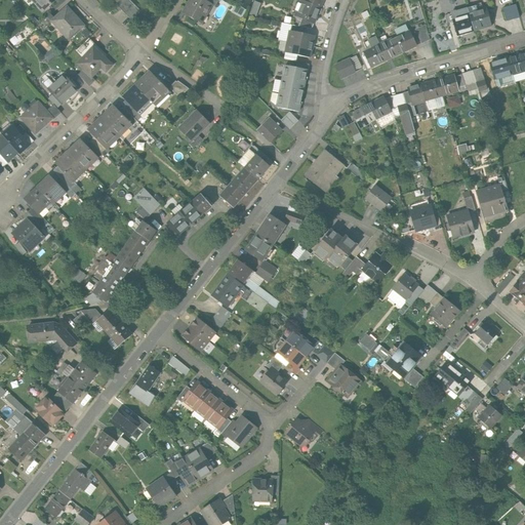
[(32,0),(43,12),(56,0),(32,0)]
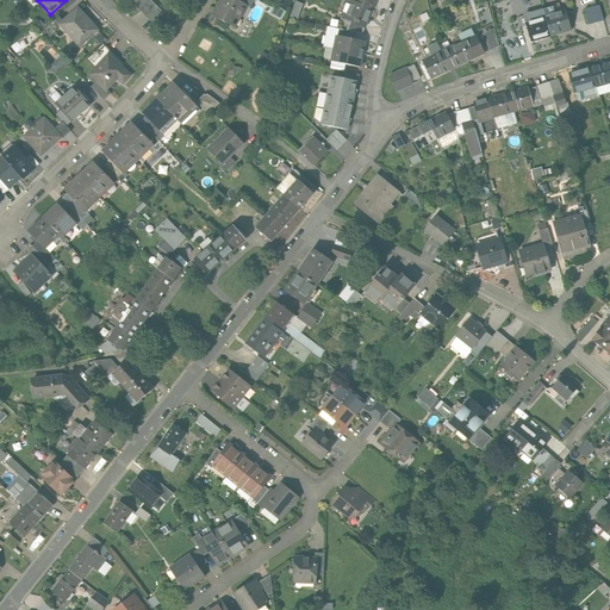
[(134,4),(139,11),(150,0),(149,0),(132,0),(135,1),(134,4)]
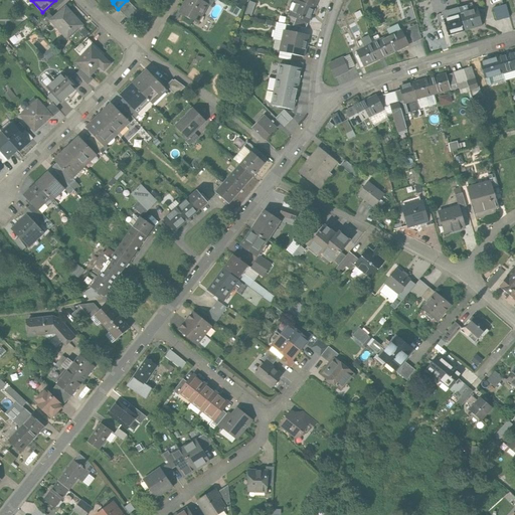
[(138,11),(127,0),(118,9),(129,20),(138,11)]
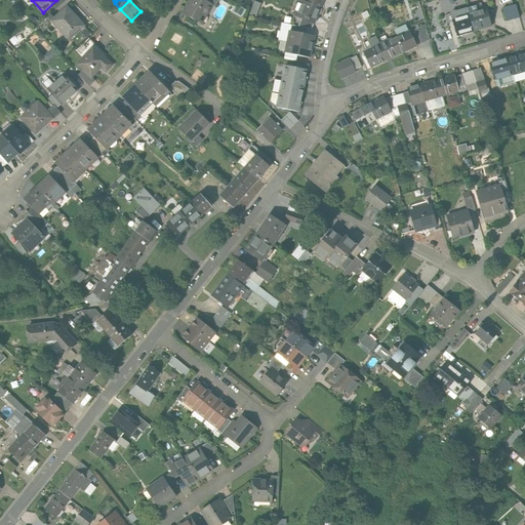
[(189,0),(183,13),(202,25),(212,5),(213,5),(203,0),(189,0)]
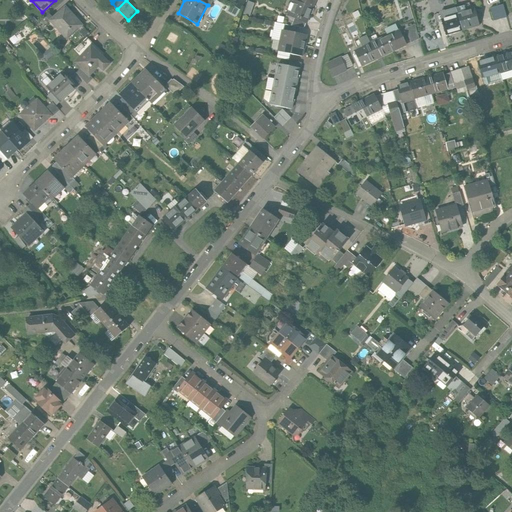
[(315,0),(298,0),(297,2),(313,8),(315,0)]
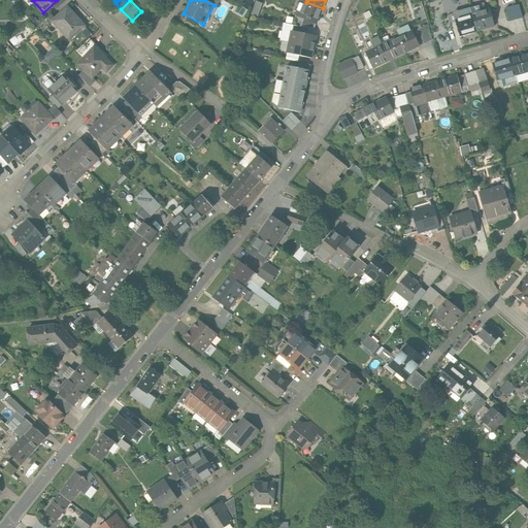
[(323,8),(306,2),(303,1),(297,17),(303,19),(317,24),(323,8)]
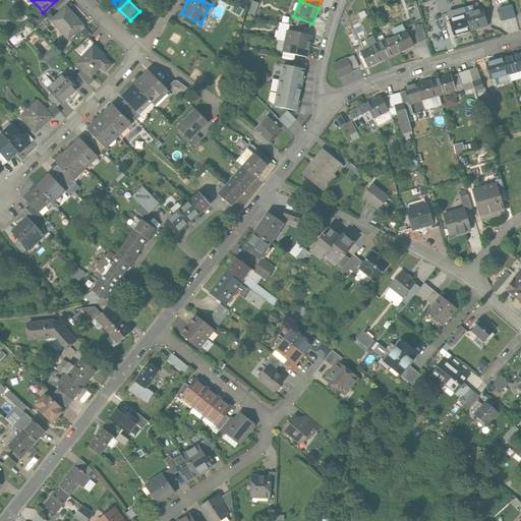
[(464,8),(466,14),(475,12),(473,5),(464,8)]
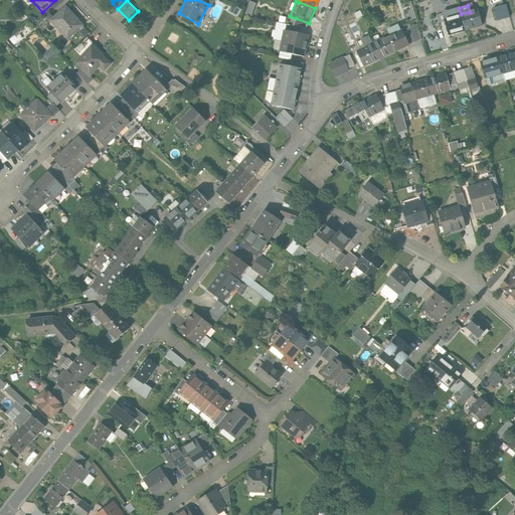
[(493,9),(497,22),(510,18),(506,5),(493,9)]
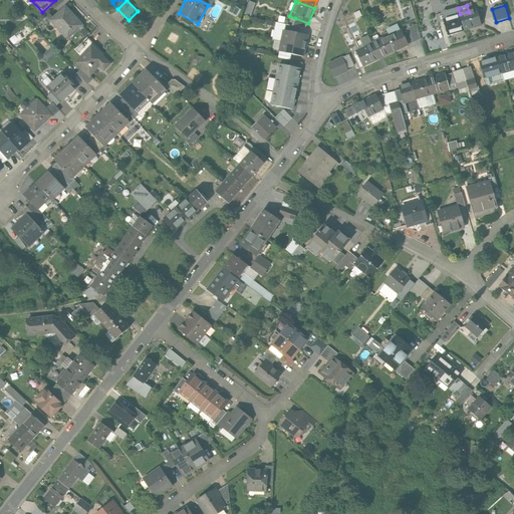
[(51,21),(66,39),(81,25),(65,7),(53,18),(50,21),(51,21)]
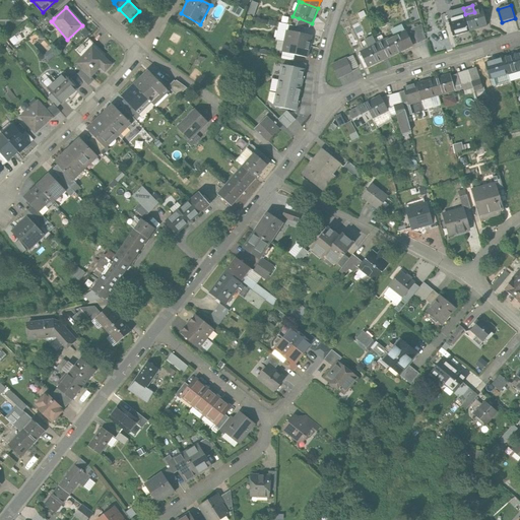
[(457,17),(465,14),(463,8),(455,11),(457,17)]
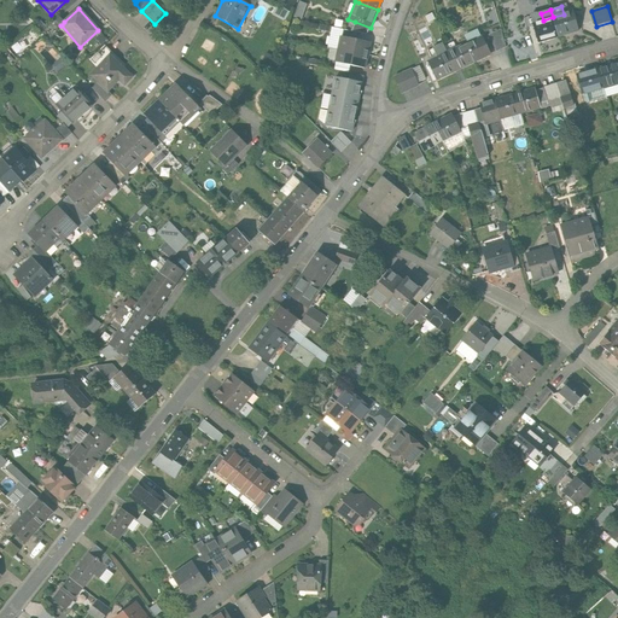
[(553,17),(558,36),(578,30),(572,11),(564,15),(553,17)]
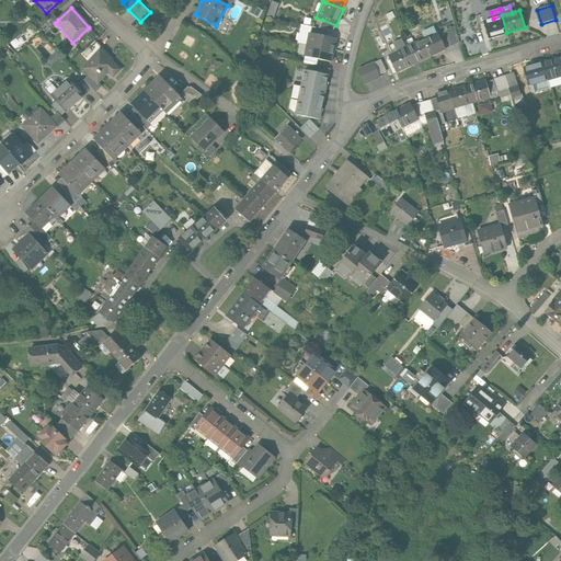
[(48,31),(56,23),(55,23),(58,20),(54,15),(43,25),(48,31)]
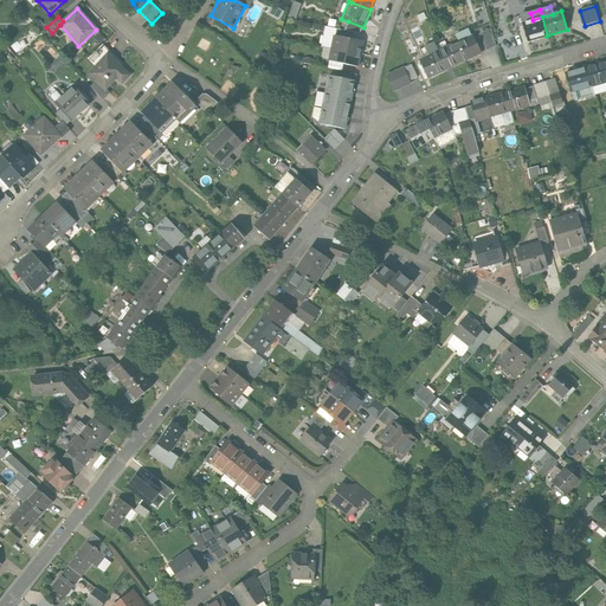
[(522,23),(528,42),(547,36),(542,17),(533,20),(522,23)]
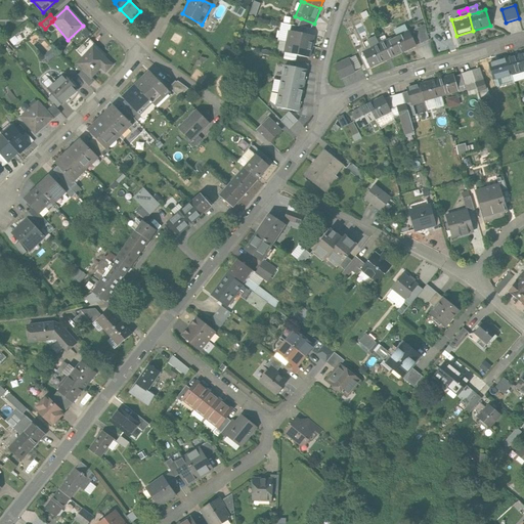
[(314,24),(301,18),(298,27),(303,28),(311,30),(314,24)]
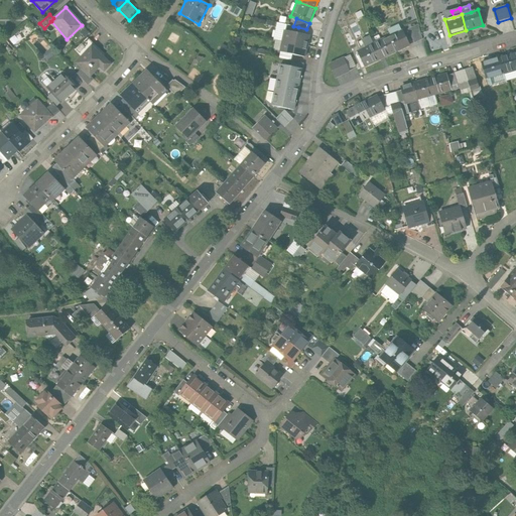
[(393,33),(404,30),(401,23),(391,27),(393,33)]
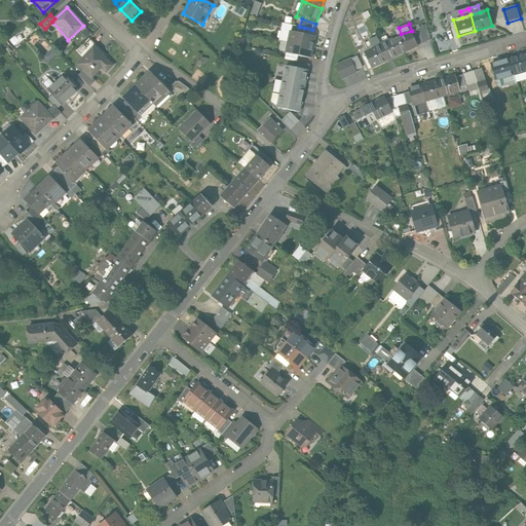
[(299,27),(292,26),(291,32),(303,34),(304,28),(299,27)]
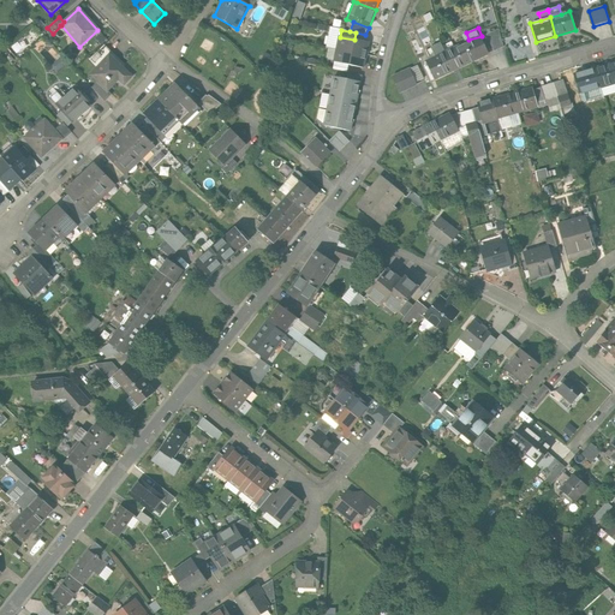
[(494,52),(503,48),(499,30),(485,36),(494,52)]
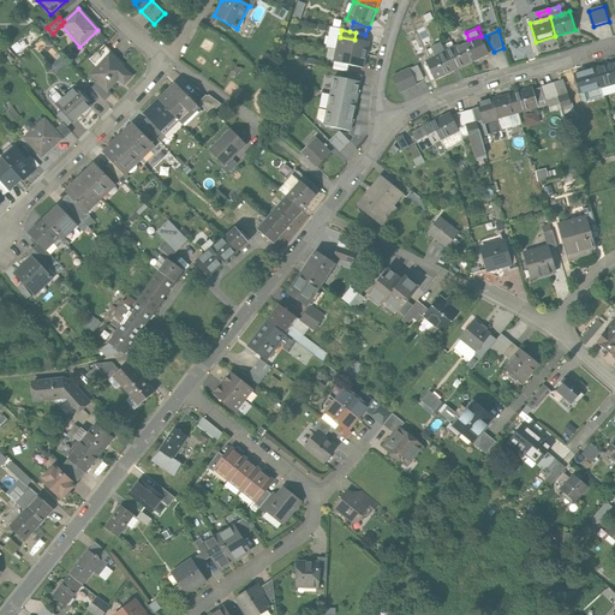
[(365,55),(369,42),(354,40),(340,37),(339,36),(336,49),(365,55)]
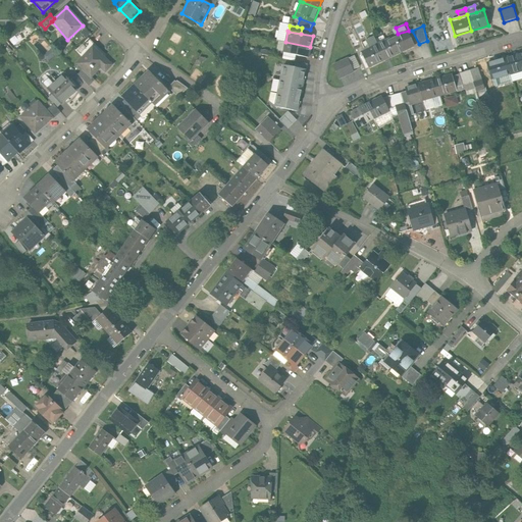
[(413,47),(406,32),(386,41),(377,45),(384,60),(413,47)]
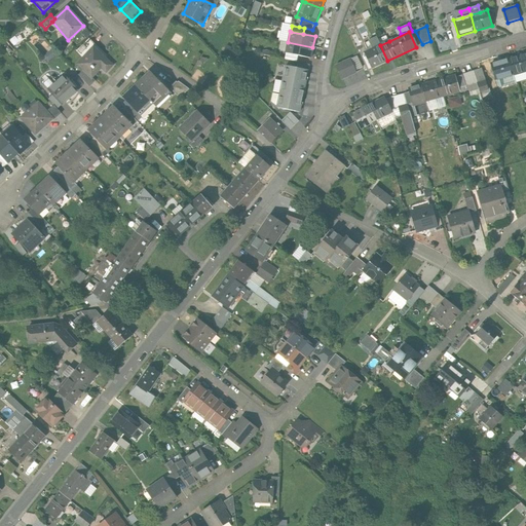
[(380,45),(389,41),(386,36),(378,40),(380,45)]
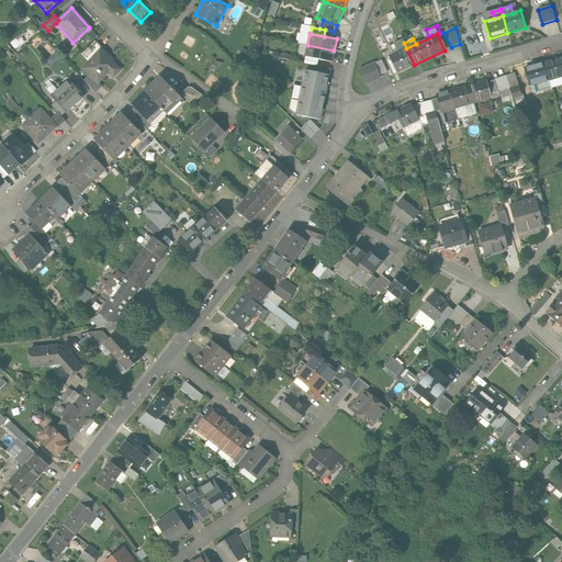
[(404,43),(403,41),(389,47),(393,55),(390,57),(397,72),(414,65),(406,48),(404,43)]
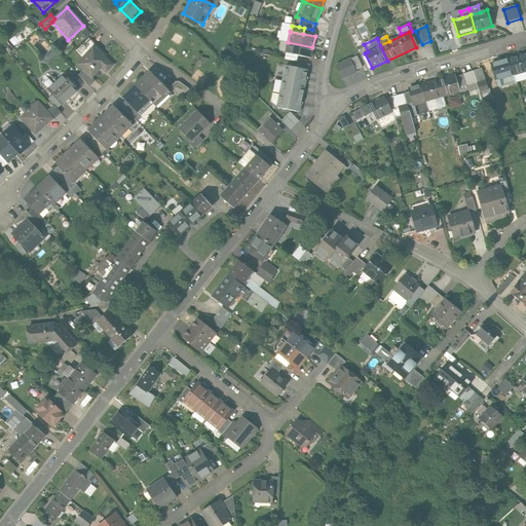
[(86,41),(94,47),(104,58),(106,54),(89,39),(86,41)]
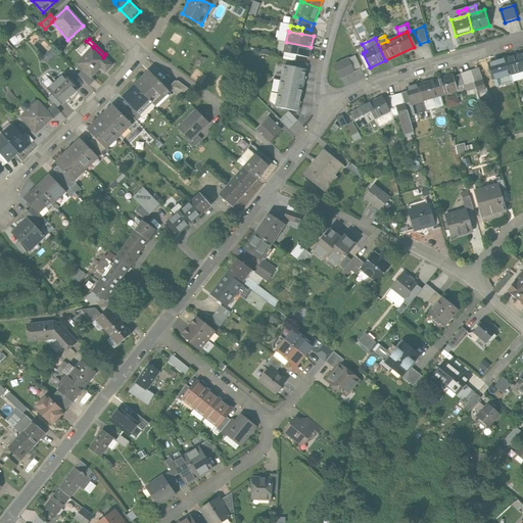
[(83,57),(93,47),(86,41),(76,50),(83,57)]
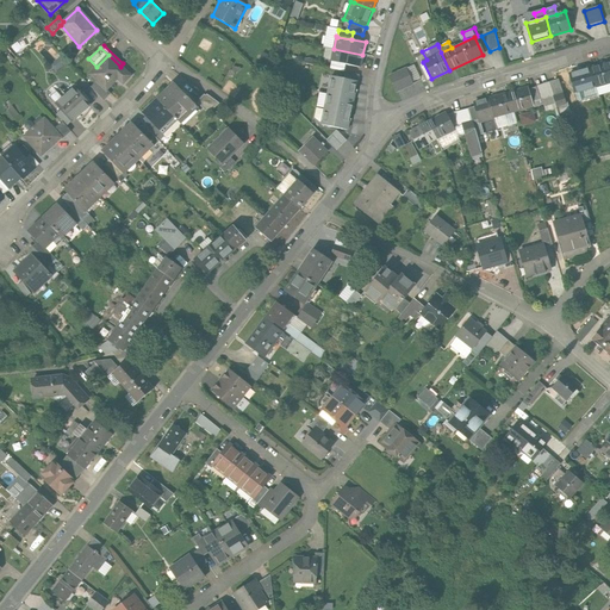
[(331,62),(360,68),(362,55),(334,49),(331,62)]
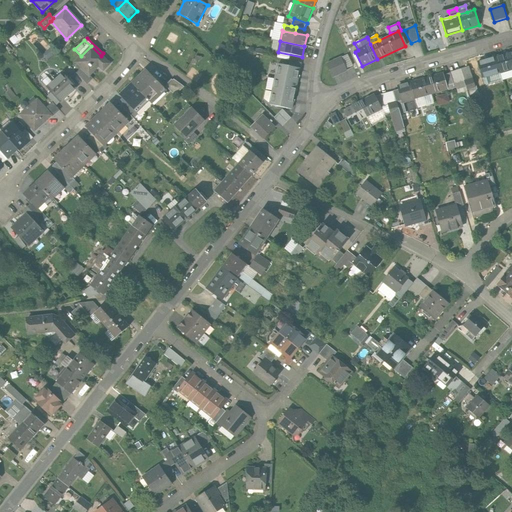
[(75,63),(89,76),(98,66),(103,71),(110,64),(101,56),(91,46),(81,56),(75,63)]
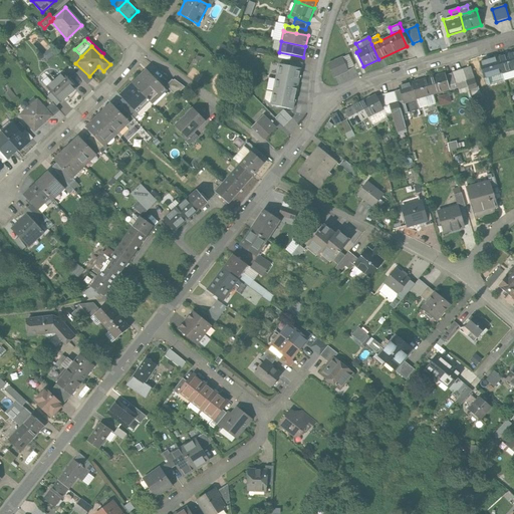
[(513,69),(513,52),(497,57),(502,73),(513,69)]
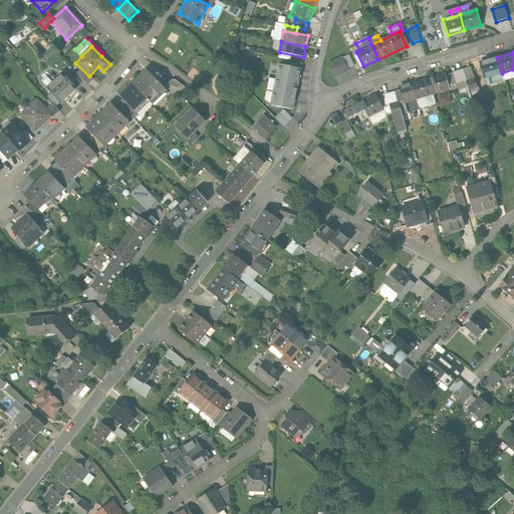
[(348,55),(341,58),(346,69),(353,66),(348,55)]
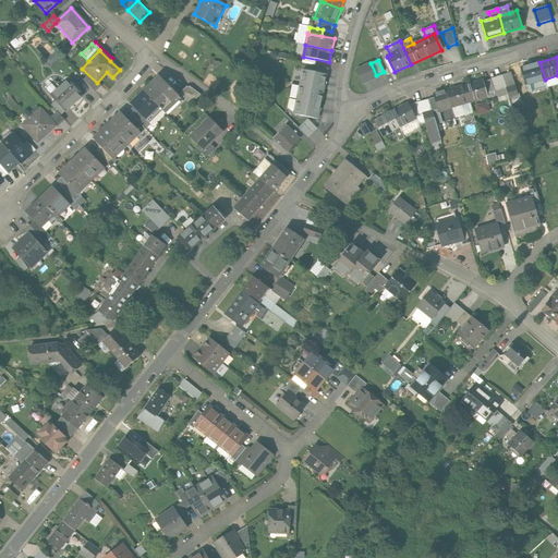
[(522,68),(526,85),(545,80),(540,62),(522,68)]
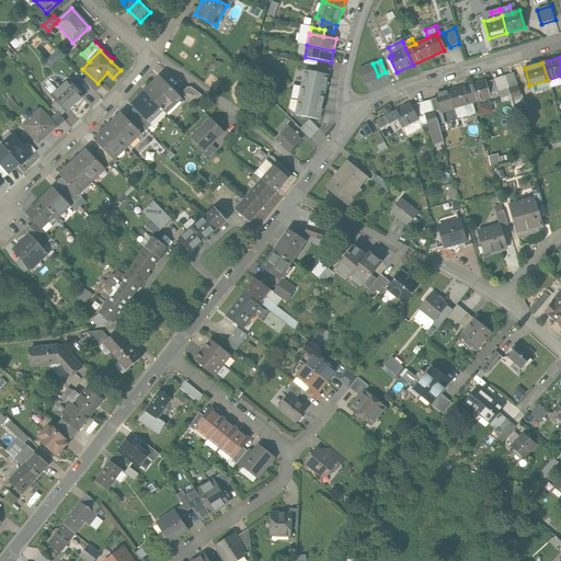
[(358,70),(365,84),(379,78),(378,76),(373,64),(358,70)]
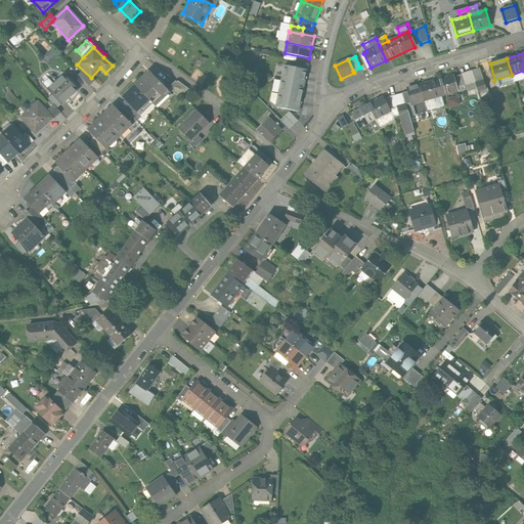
[(308,64),(297,62),(296,68),(307,71),(308,64)]
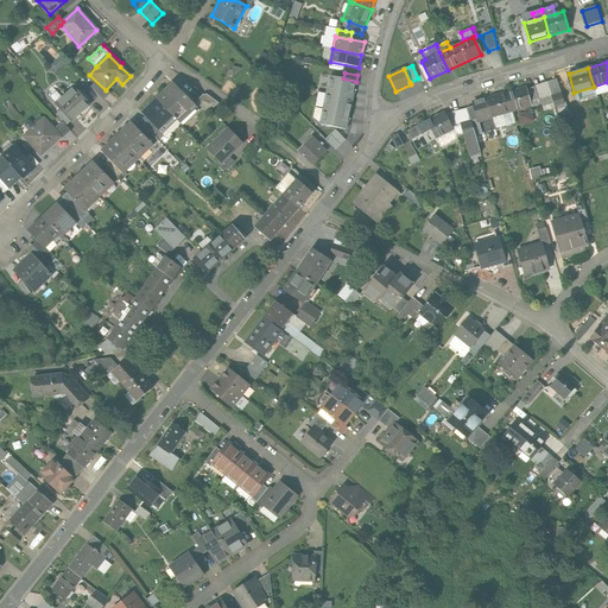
[(330,76),(327,93),(353,97),(356,82),(343,78),(330,76)]
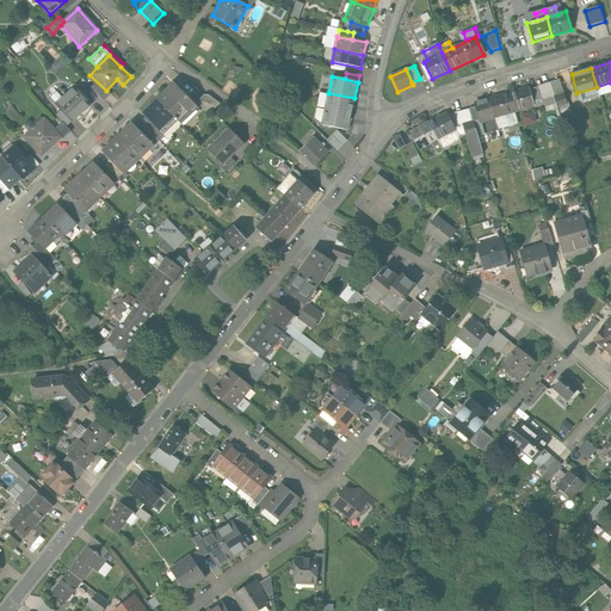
[(560,80),(550,84),(554,96),(557,106),(567,104),(560,80)]
